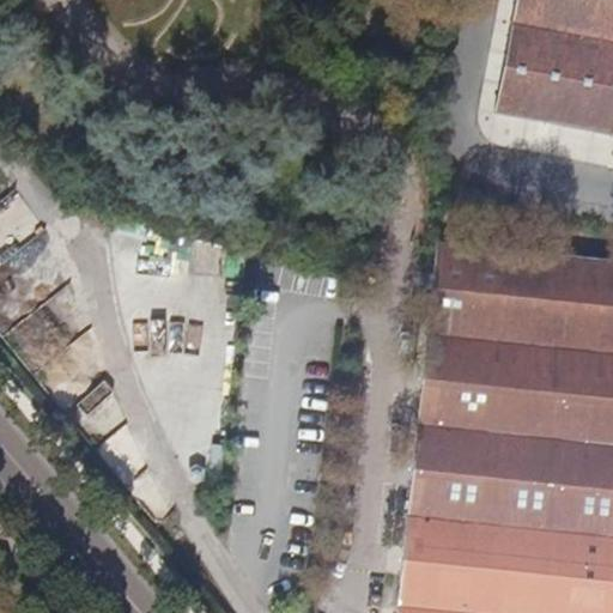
[(612,0),(514,0),(493,114),(612,135),(612,0)]
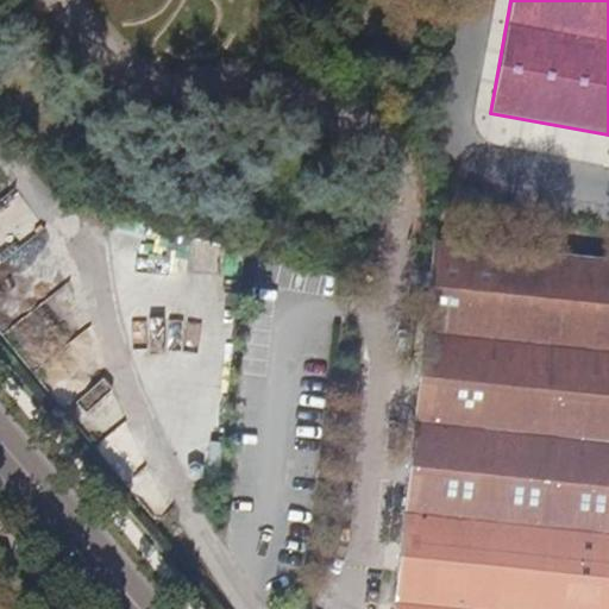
[(393,608),(608,608),(608,257),(434,239),(393,608)]
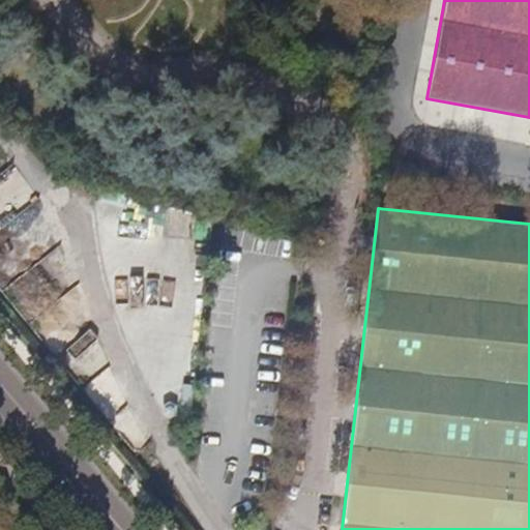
[(61,273),(36,292),(46,303),(69,285),(61,273)]
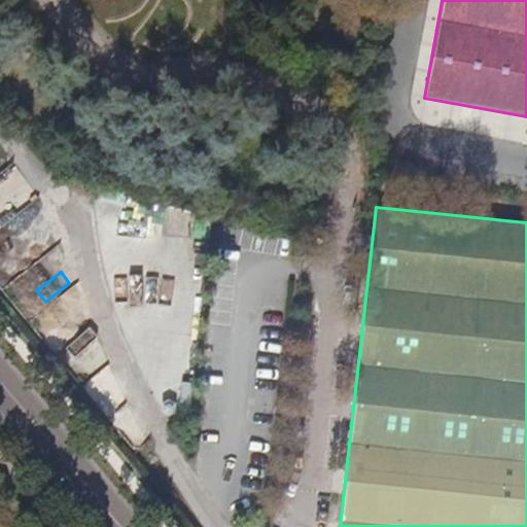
[(111,272),(111,299),(169,297),(169,272),(111,272)]
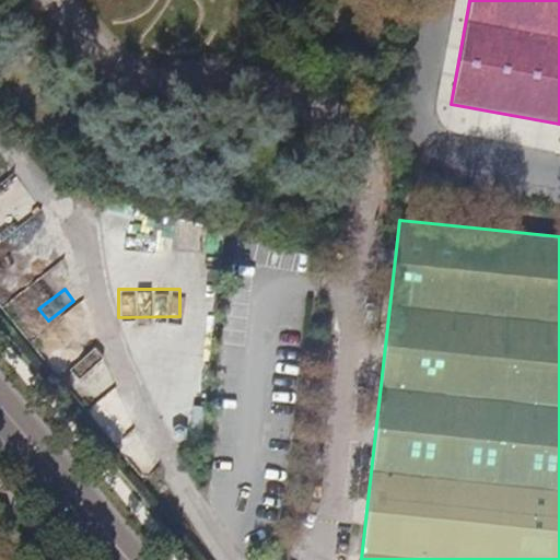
[(115,391),(86,406),(105,439),(132,422),(115,391)]
